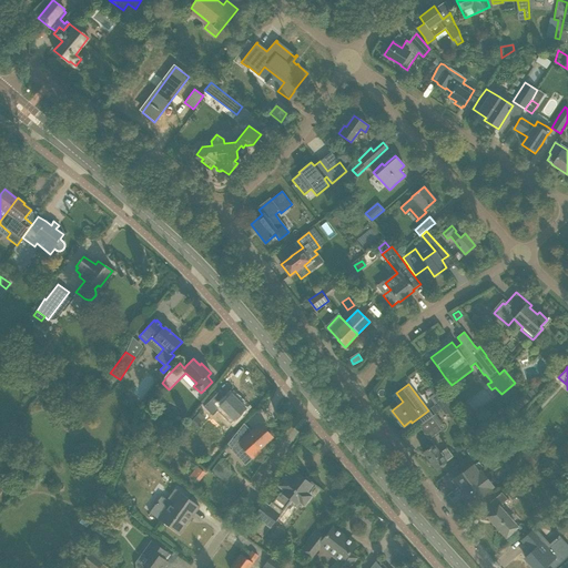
[(437,391),(428,397),(434,405),(430,408),(435,414),(440,409),(447,405),(437,391)]
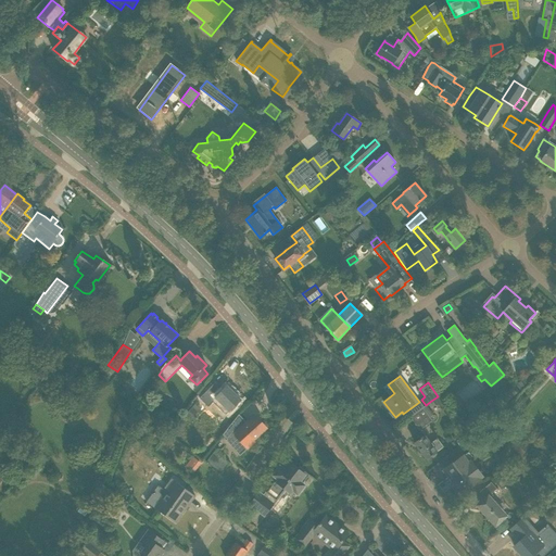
[(206,391),(199,397),(207,406),(216,399),(222,403),(218,407),(225,414),(228,411),(232,407),(240,400),(227,387),(222,391),(214,383),(206,391)]
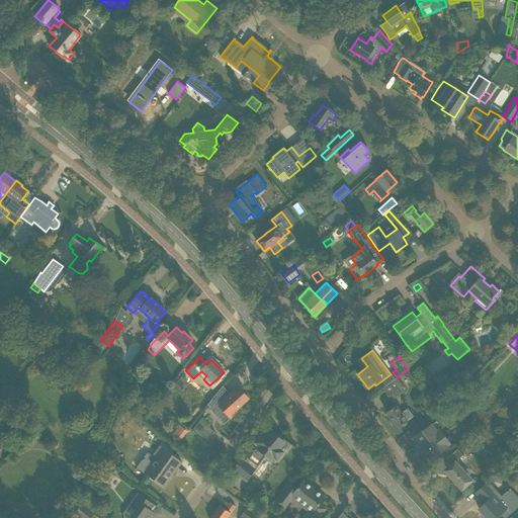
[(413,373),(418,369),(413,362),(408,366),(413,373)]
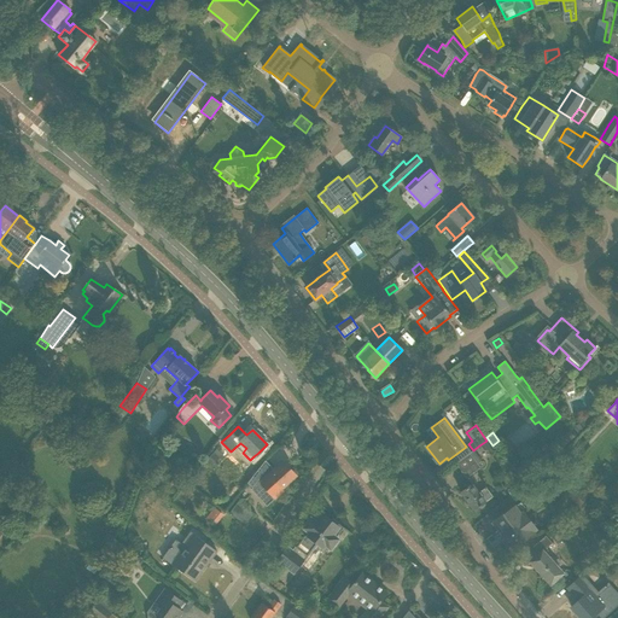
[(570,432),(561,438),(566,444),(575,438),(570,432)]
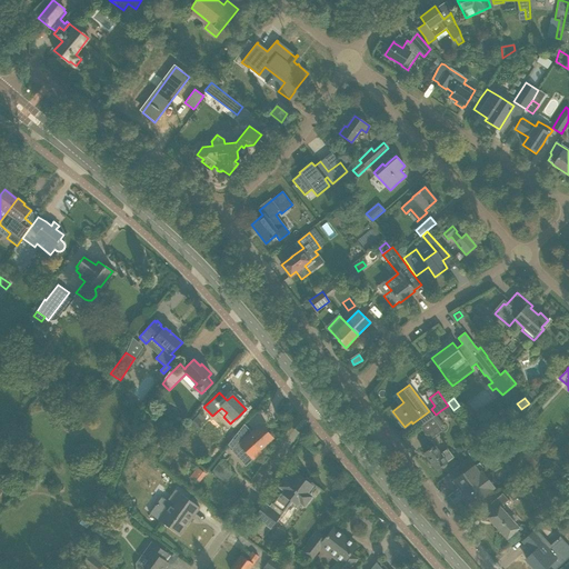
[(448,406),(441,410),(446,415),(450,416),(453,412),(448,406)]
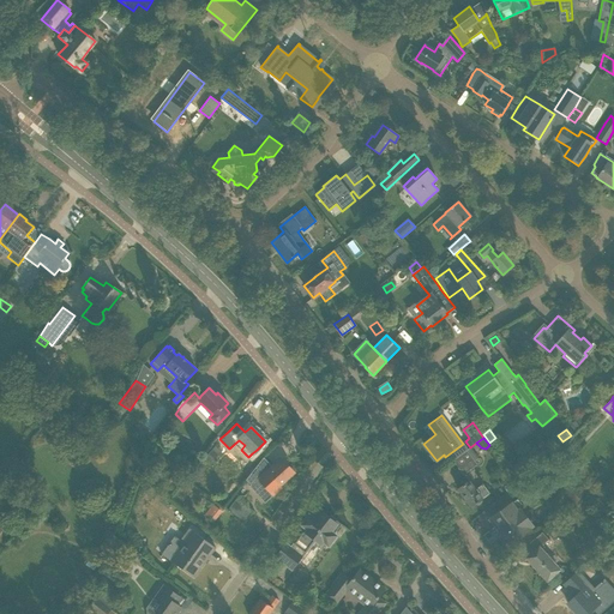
[(206,441),(202,447),(206,451),(211,445),(206,441)]
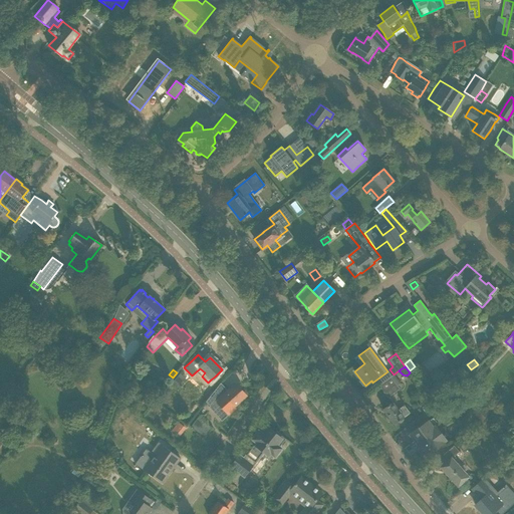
[(394,374),(391,376),(397,386),(400,382),(394,374)]
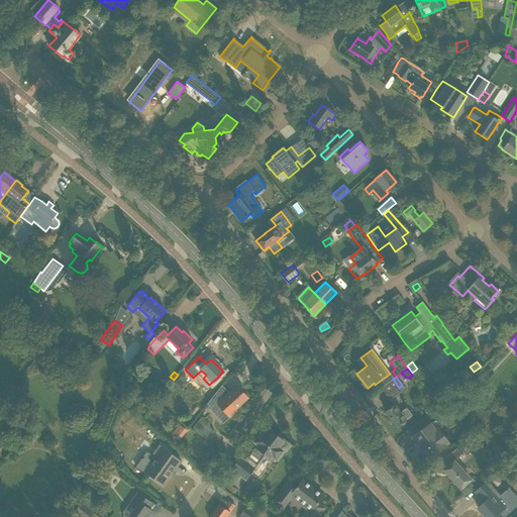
[(179,379),(172,386),(177,391),(184,384),(179,379)]
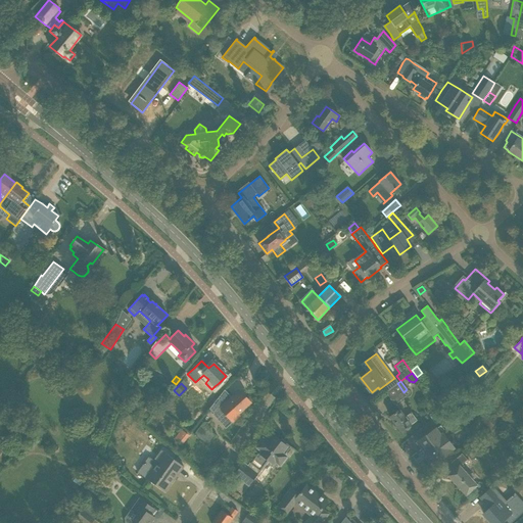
[(397,383),(385,392),(394,405),(407,396),(405,393),(397,383)]
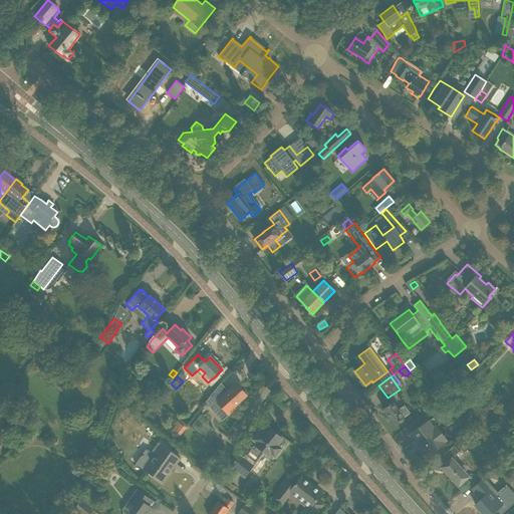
[(147,405),(156,393),(142,381),(137,389),(142,393),(138,398),(147,405)]
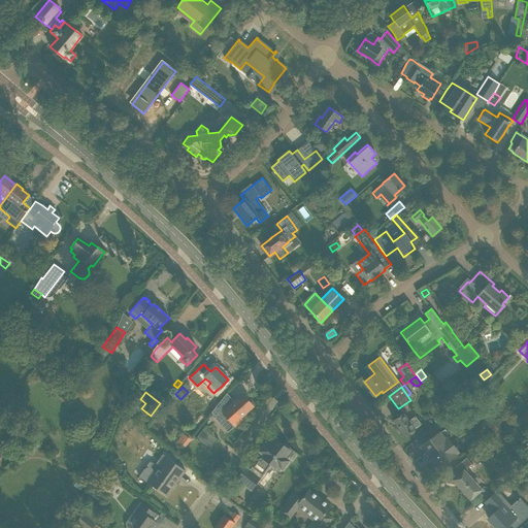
[(227,393),(211,413),(216,417),(215,418),(221,425),(227,419),(234,427),(241,420),(240,418),(253,406),(242,395),(236,402),(234,400),(233,401),(227,393)]
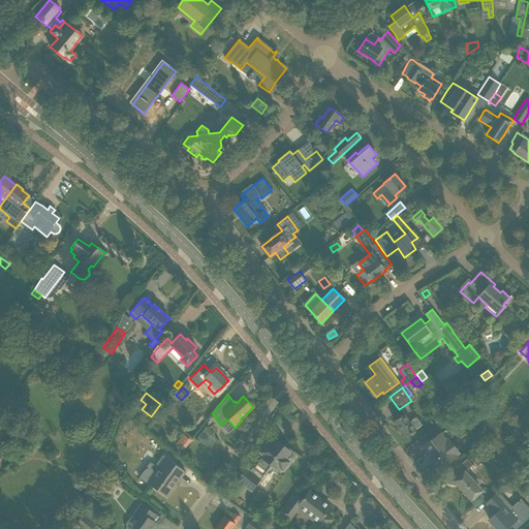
[(481,422),(495,434),(504,426),(490,412),(481,422)]
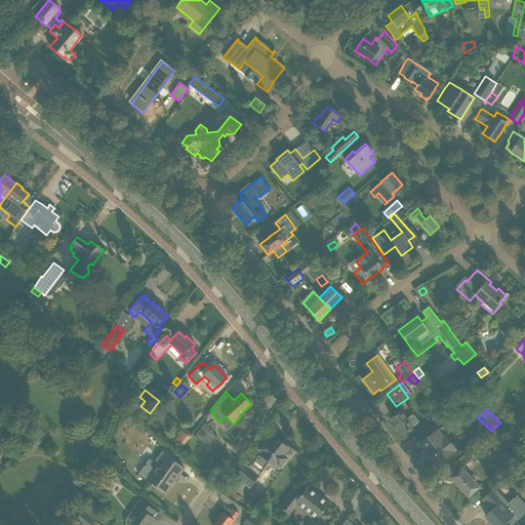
[(412,427),(418,422),(412,414),(406,418),(401,411),(399,412),(391,418),(403,434),(411,428),(412,427)]
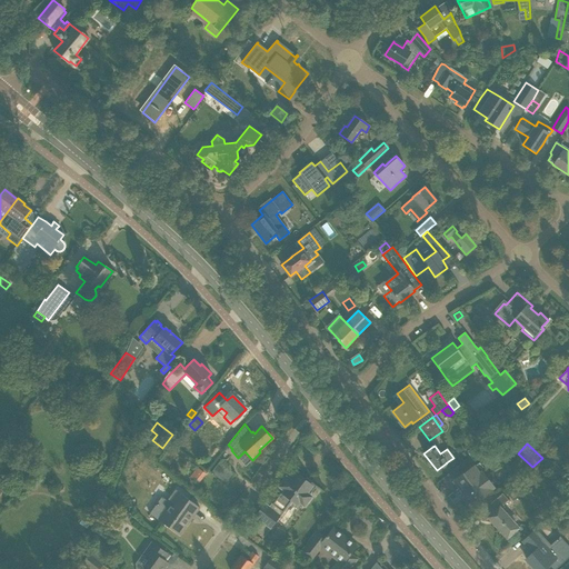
[(235,473),(226,467),(219,462),(211,471),(227,483),(235,473)]
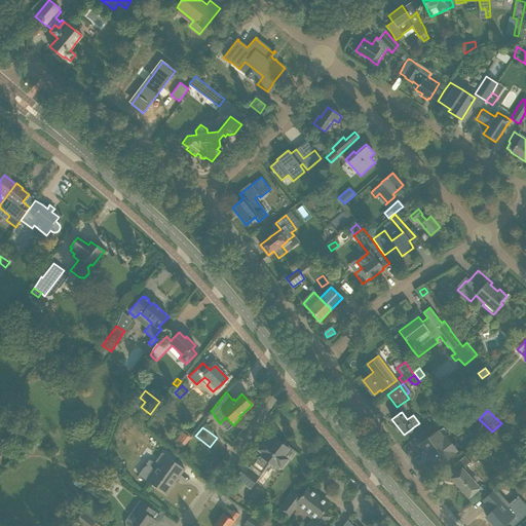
[(175,442),(182,447),(190,439),(182,433),(175,442)]
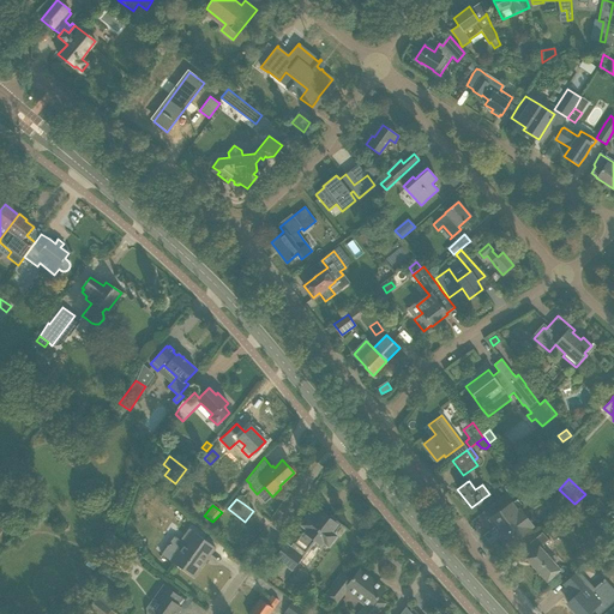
[(500,512),(491,519),(497,528),(500,531),(495,535),(507,549),(517,542),(518,541),(517,539),(528,530),(533,527),(521,511),(519,510),(515,513),(513,515),(507,506),(500,512)]
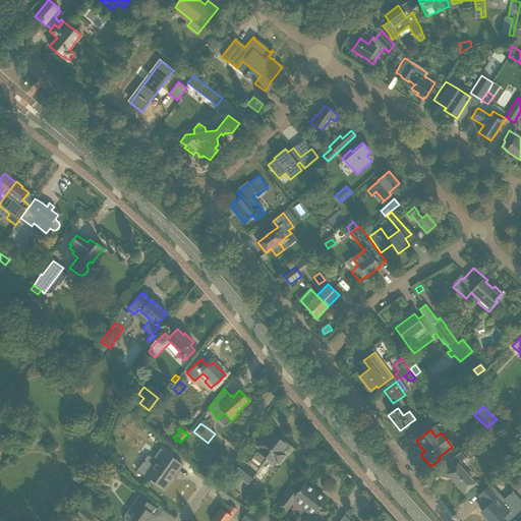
[(283,453),(289,445),(280,438),(279,439),(270,431),(269,432),(270,432),(265,439),(262,437),(254,445),(257,447),(255,449),(257,451),(247,465),(242,461),(233,472),(247,483),(267,458),(272,462),(274,460),(278,463),(285,455),(283,453)]
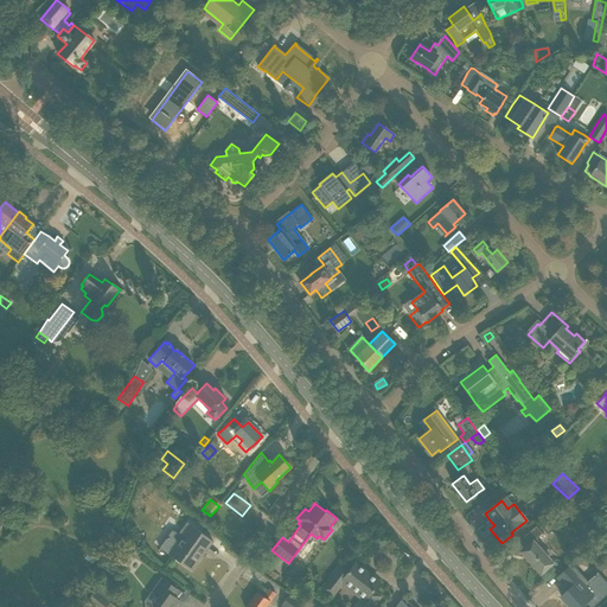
[(190,525),(168,555),(191,572),(213,542),(190,525)]
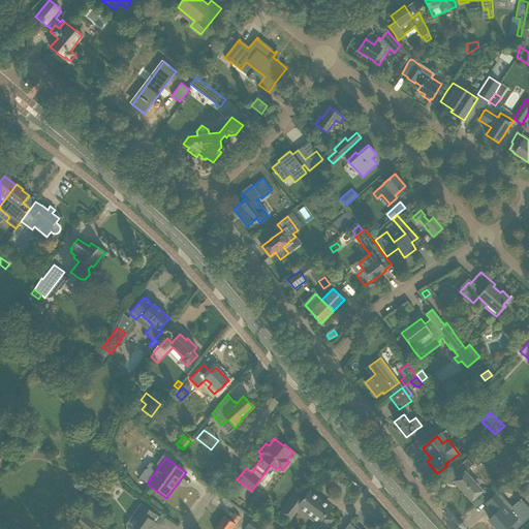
[(456,468),(461,474),(454,480),(471,500),(481,491),(475,485),(477,483),(471,476),(469,477),(464,472),(472,465),(467,459),(456,468)]
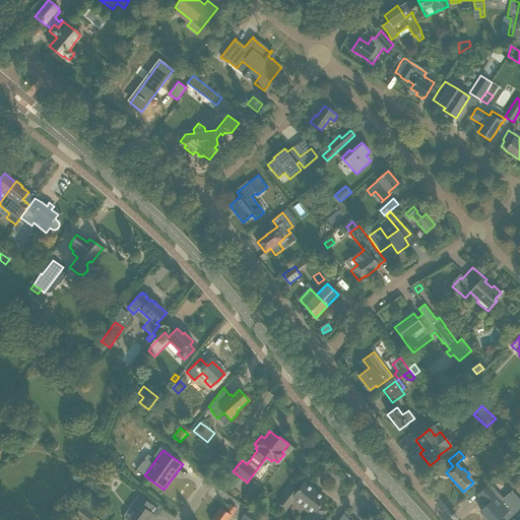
[(113,463),(106,459),(104,462),(110,467),(113,463)]
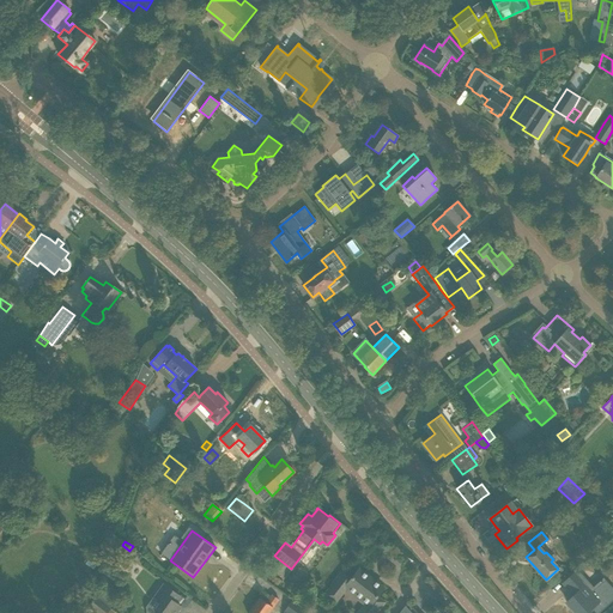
[(127,570),(140,553),(133,547),(120,564),(127,570)]
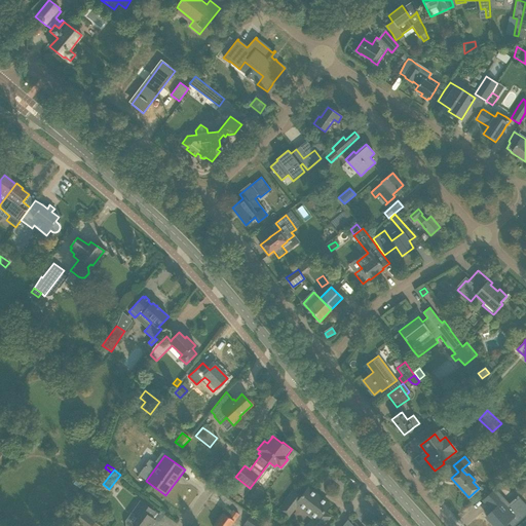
[(296,490),(279,511),(288,517),(297,504),(315,519),(310,525),(308,525),(307,525),(322,525),(330,517),(324,512),(329,504),(307,488),(302,495),(296,490)]
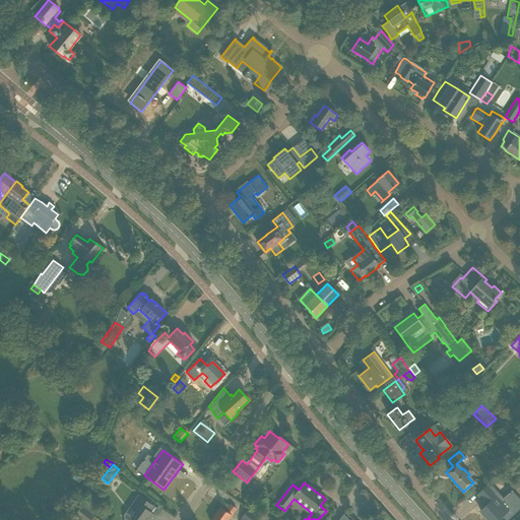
[(485,488),(478,495),(488,505),(480,511),(489,519),(497,519),(500,517),(501,516),(504,519),(508,519),(519,510),(519,499),(518,497),(508,505),(499,495),(490,484),(485,488)]
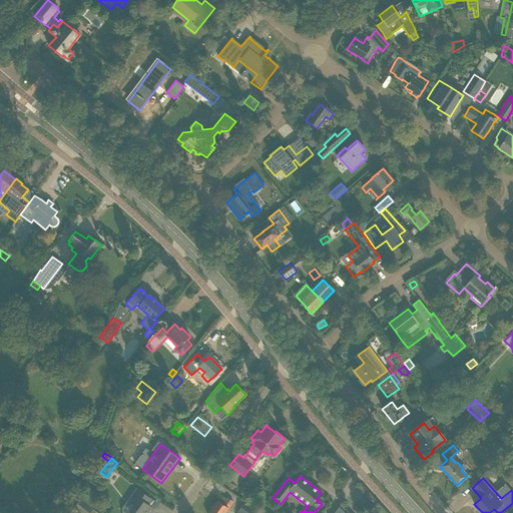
[(88,488),(80,499),(93,509),(96,505),(94,503),(99,496),(88,488)]
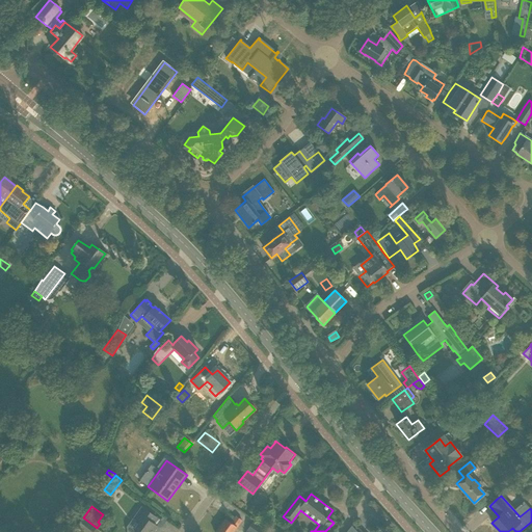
[(134,530),(127,531),(152,531),(157,526),(152,523),(156,517),(148,511),(141,506),(135,515),(141,521),(134,530)]
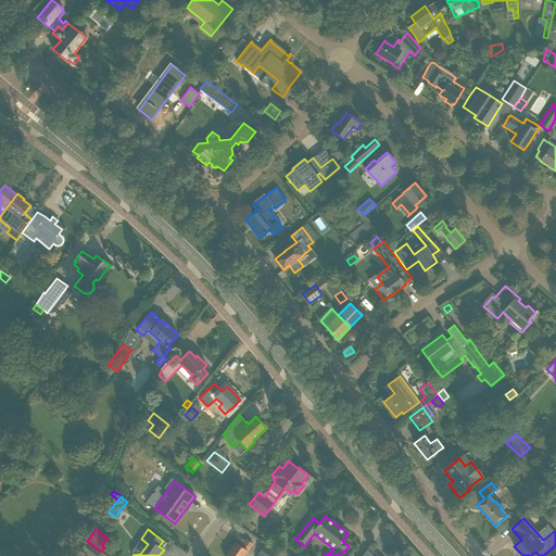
[(243,555),(253,544),(247,540),(241,546),(236,542),(225,555),(243,555)]
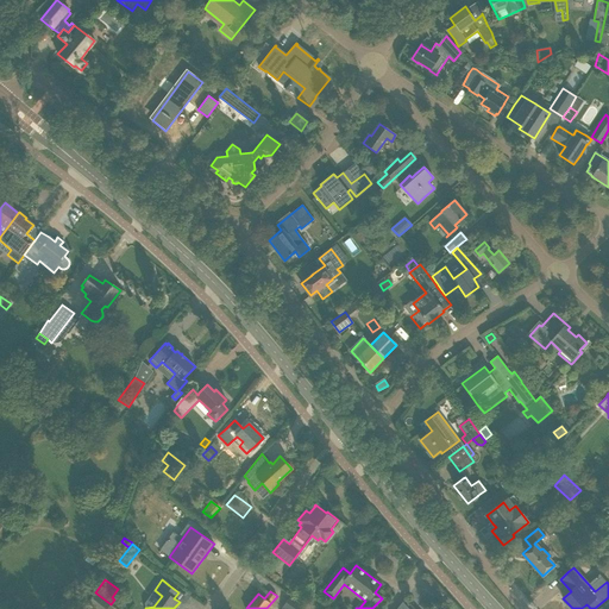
[(95,592),(88,603),(95,608),(106,608),(113,608),(115,608),(111,604),(95,592)]
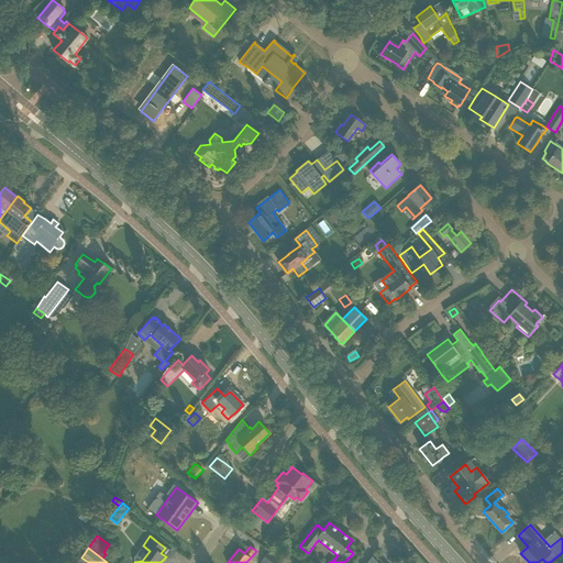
[(268,551),(261,562),(262,562),(282,562),(283,562),(268,551)]
